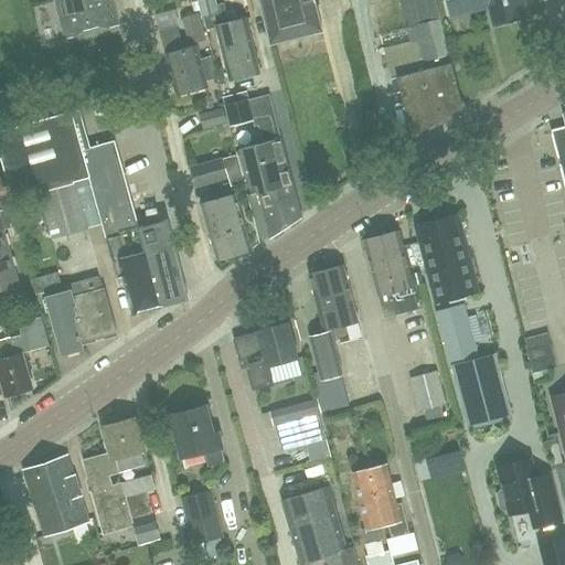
[(56,0),(66,39),(120,25),(114,0),(56,0)]
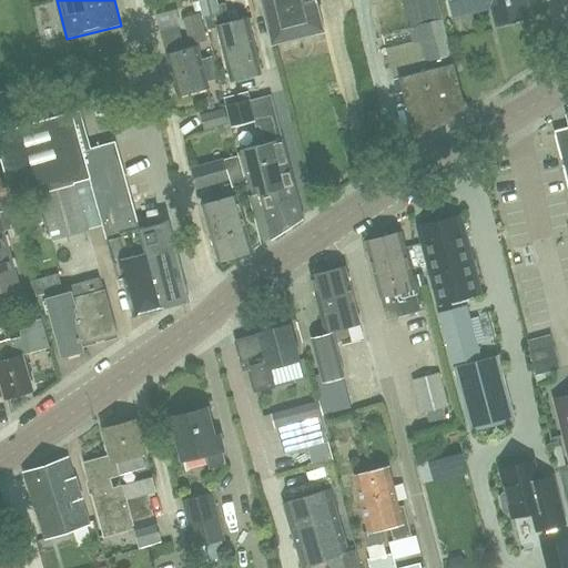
[(198,0),(201,11),(202,17),(203,17),(208,30),(219,27),(232,81),(262,73),(249,20),(244,21),(230,24),(226,13),(226,10),(225,4),(219,6),(216,0),(198,0)]
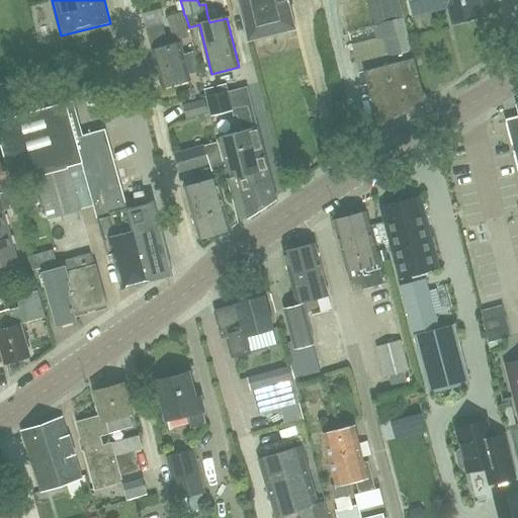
[(240,0),(251,40),(296,28),(289,0),(240,0)]
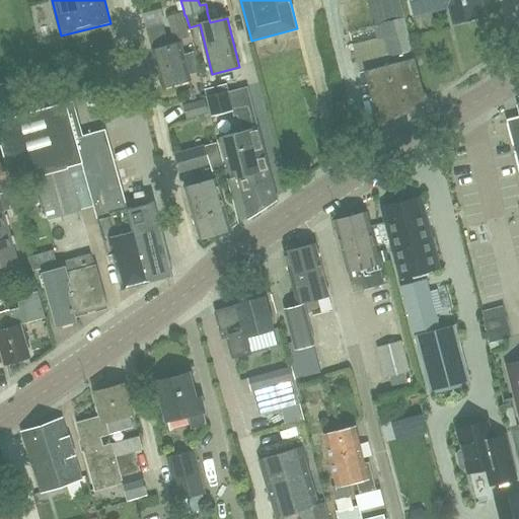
[(384,39),(391,66),(362,74),(365,86),(369,85),(380,124),(426,98),(403,17),(400,18),(396,6),(401,4),(400,0),(367,0),(377,40),(384,39)]
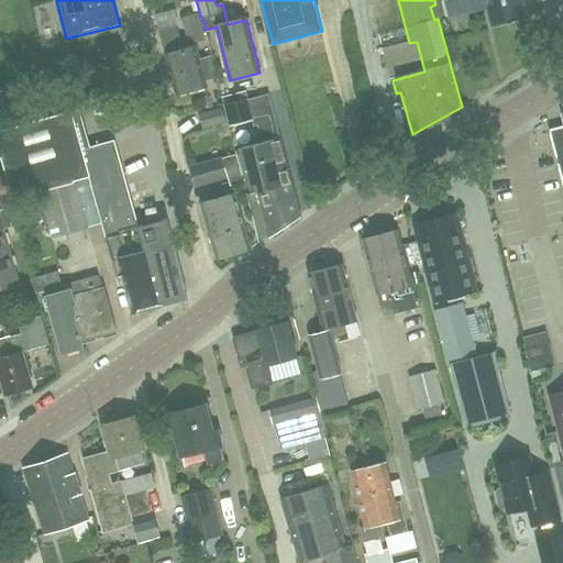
[(521,0),(446,0),(451,17),(489,8),(494,25),(527,18),(521,0)]
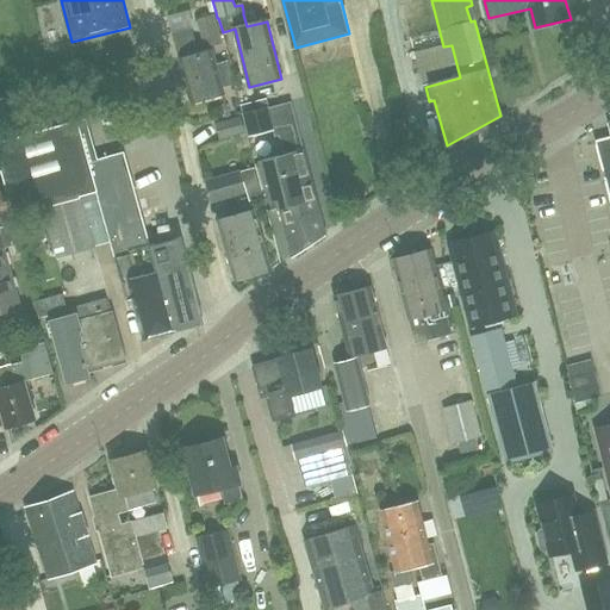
[(222,43),(215,16),(198,20),(206,48),(222,43)]
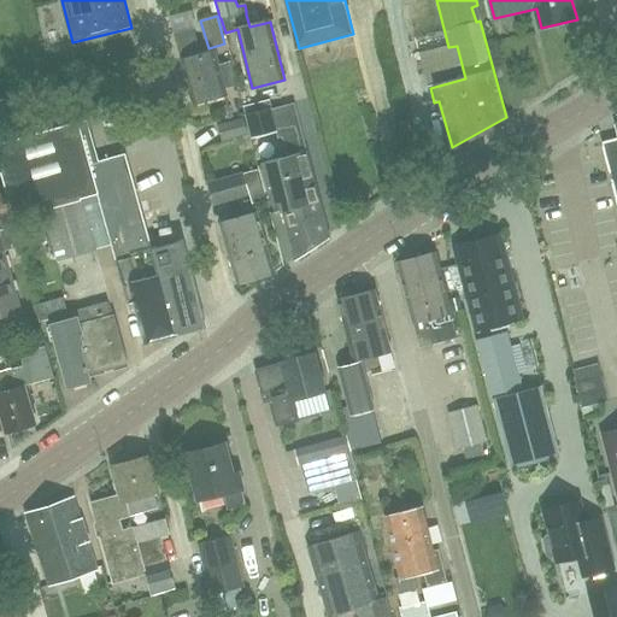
[(195,29),(175,35),(182,62),(183,62),(194,105),(228,95),(225,90),(238,87),(231,63),(219,66),(216,52),(203,56),(195,29)]
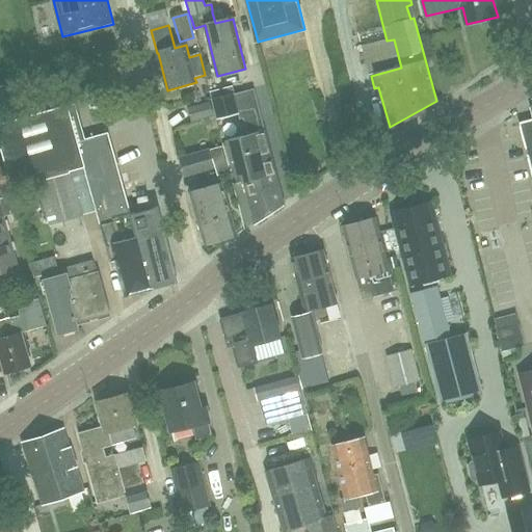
[(12,84),(0,87),(0,114),(2,122),(22,116),(12,84)]
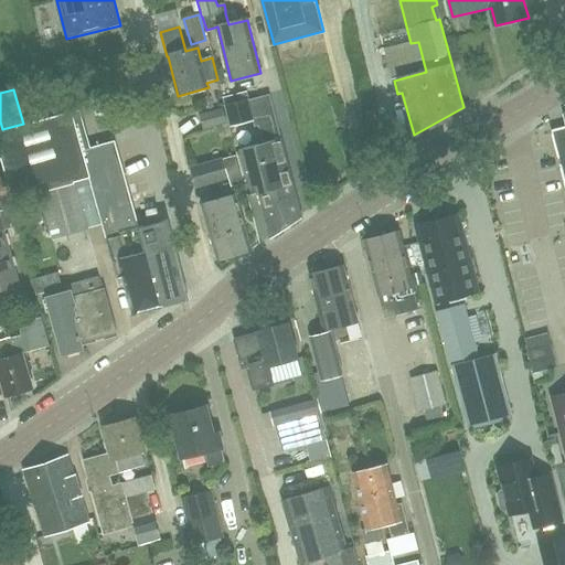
[(254,121),(248,99),(246,92),(223,98),(231,127),(254,121)]
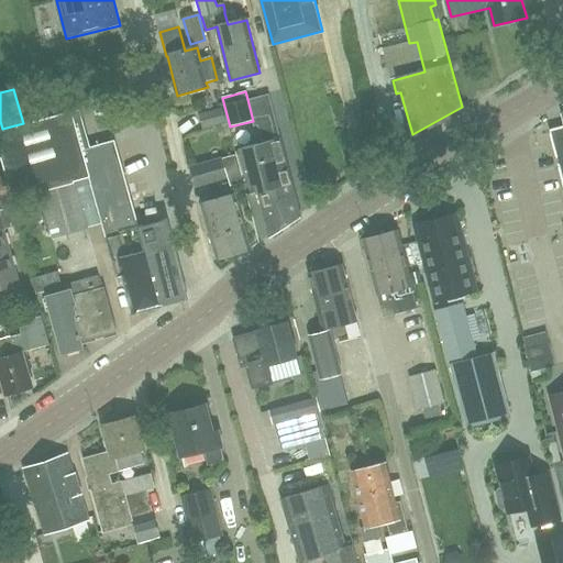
[(222,108),(198,114),(202,130),(219,125),(227,123),(222,108)]
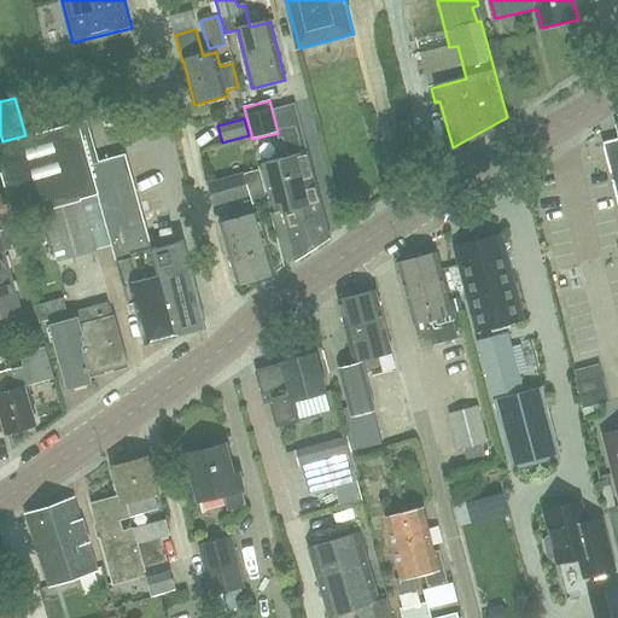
[(0,157),(17,219),(46,210),(47,214),(82,205),(82,203),(97,199),(110,246),(115,245),(130,304),(136,302),(147,344),(208,328),(185,242),(152,250),(127,153),(92,163),(81,122),(0,143),(0,157)]
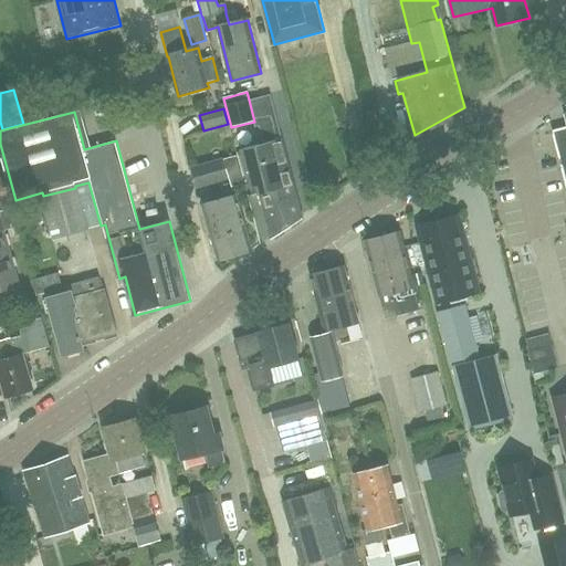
[(279,127),(275,125),(263,128),(261,132),(264,145),(241,152),(251,188),(258,186),(272,239),(304,219),(280,127),(279,127)]
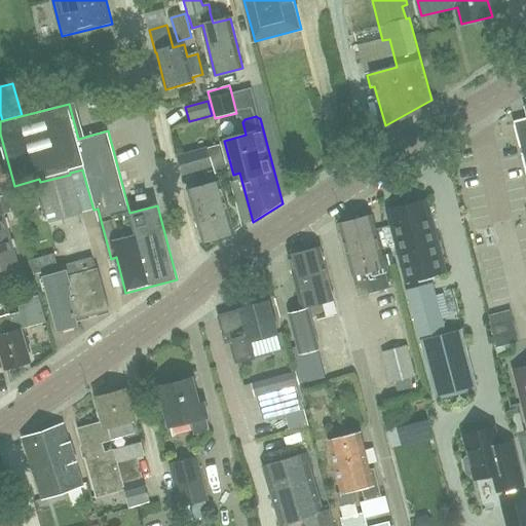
[(525,117),(513,121),(525,171),(525,117)]
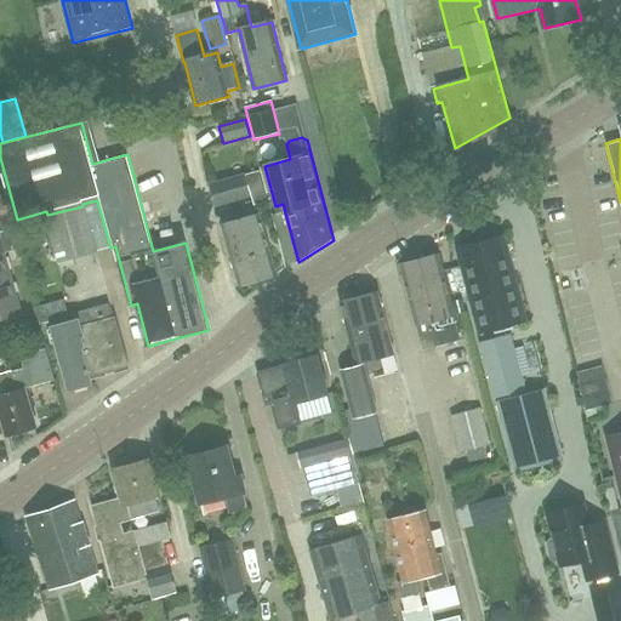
[(258,171),(245,175),(245,172),(208,183),(215,208),(251,197),(254,205),(267,201),(258,171)]
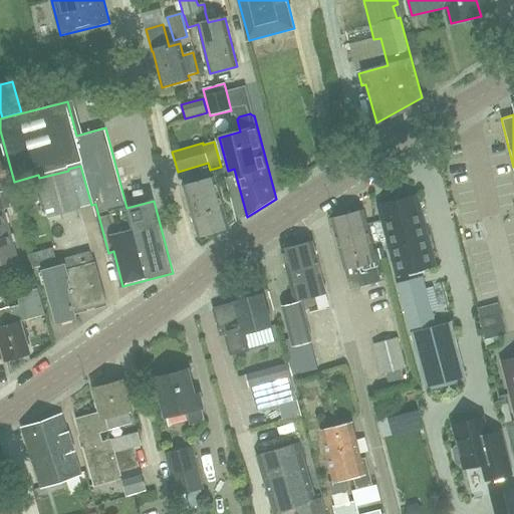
[(68,171),(39,178),(50,217),(82,209),(82,207),(91,205),(80,166),(68,169),(68,171)]
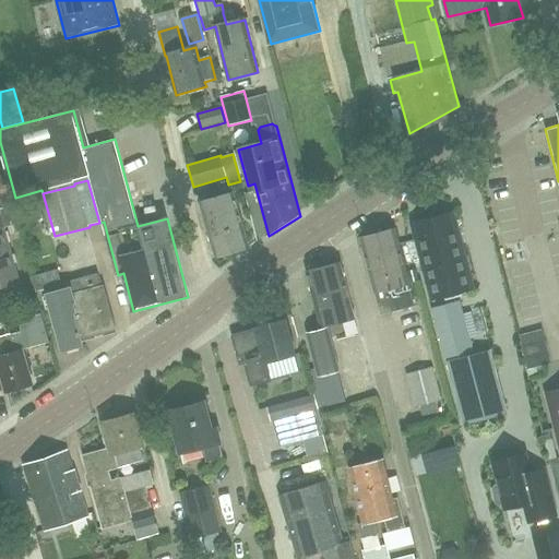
[(200,203),(216,258),(233,252),(250,248),(232,187),(221,190),(222,197),(217,198),(200,203)]
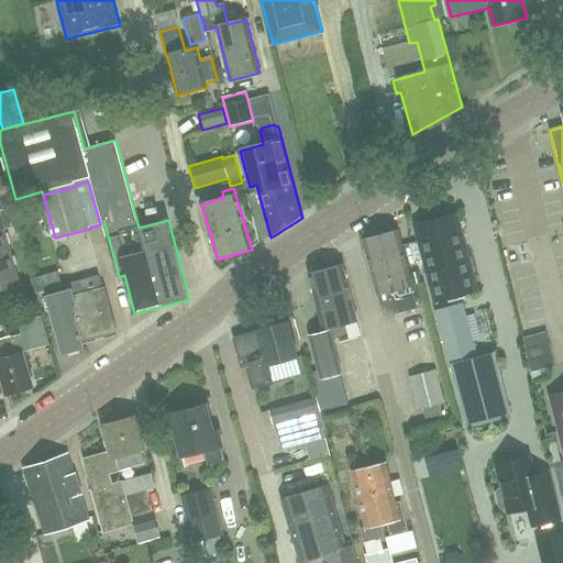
[(8,210),(0,212),(0,295),(3,294),(2,290),(20,285),(4,230),(13,228),(8,210)]
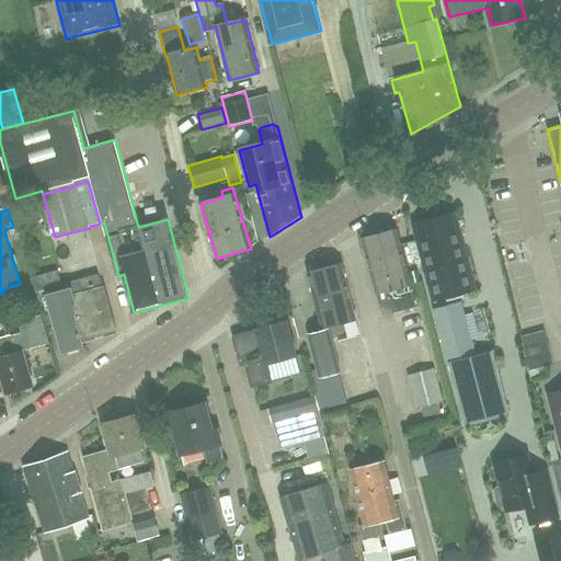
[(465,260),(454,216),(449,214),(435,218),(454,294),(472,288),(468,273),(471,271),(468,259),(465,260)]
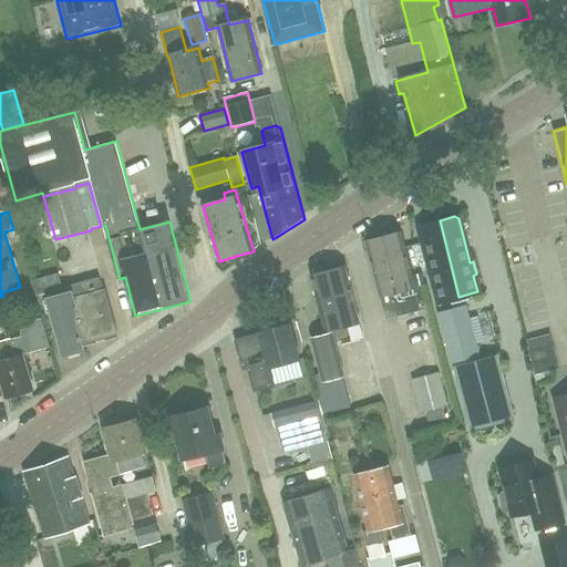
[(459,297),(440,220),(421,225),(441,301),(459,297)]
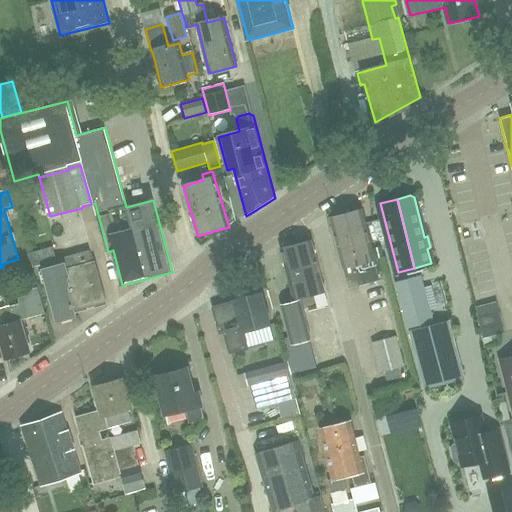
[(374,258),(361,209),(346,213),(364,283),(380,279),(374,258)]
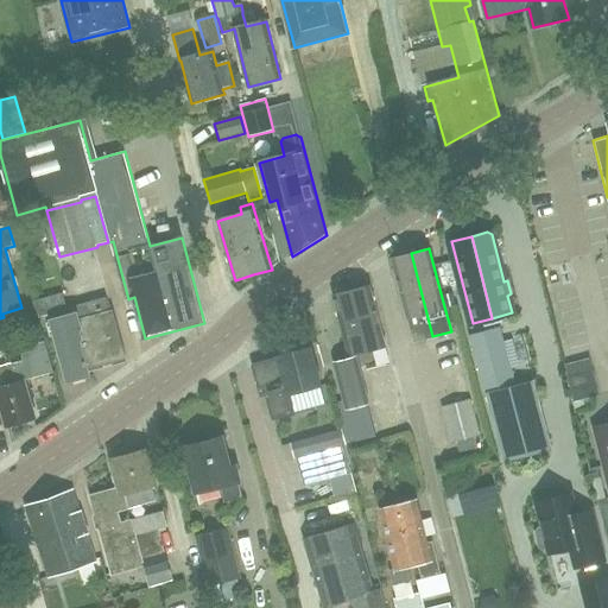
[(432,336),(411,253),(392,258),(407,316),(413,341),(432,336)]
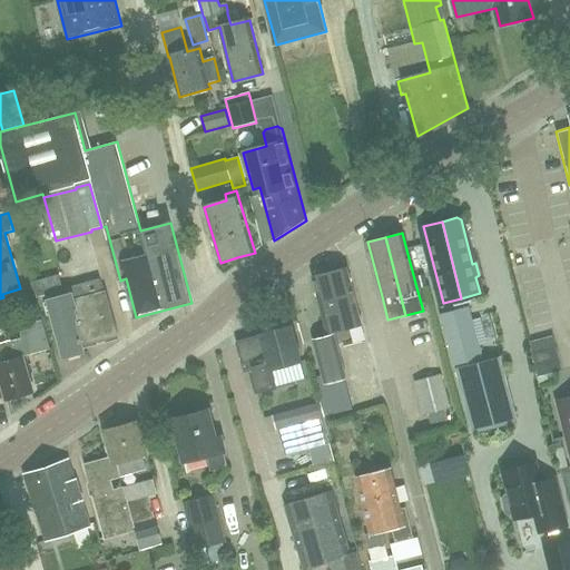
[(346,267),(313,276),(327,332),(361,323),(346,267)]
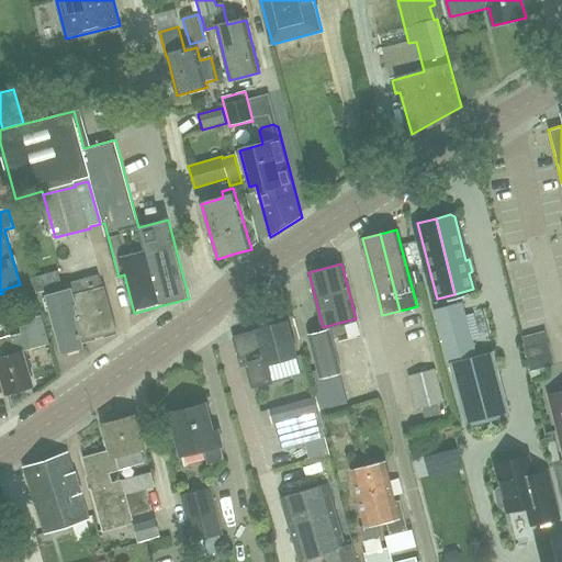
[(47,314),(52,312),(63,355),(83,349),(80,340),(116,329),(104,289),(103,290),(99,277),(62,287),(58,273),(34,280),(38,294),(46,292),(47,300),(44,301),(47,314)]
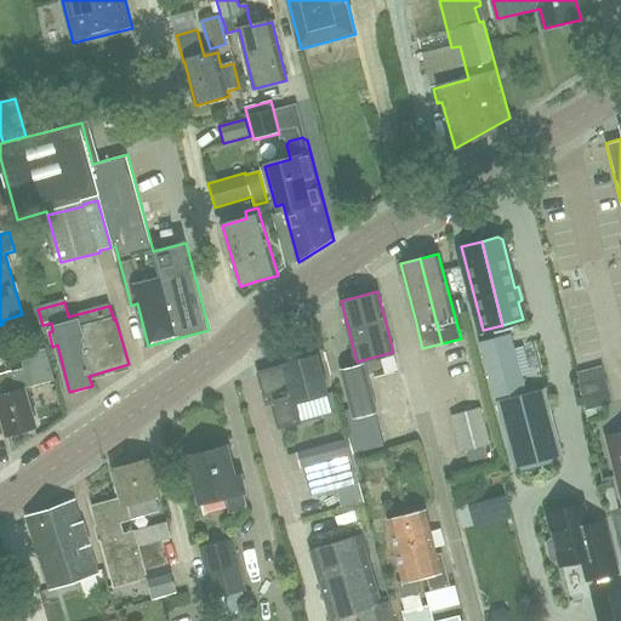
[(499,403),(517,472),(562,460),(543,389),(527,393),(511,335),(480,342),(496,403),(499,403)]
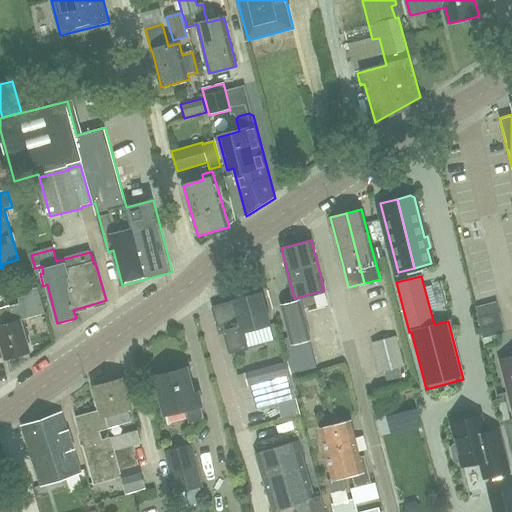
[(19,305),(23,319),(45,312),(38,287),(16,293),(19,305)]
